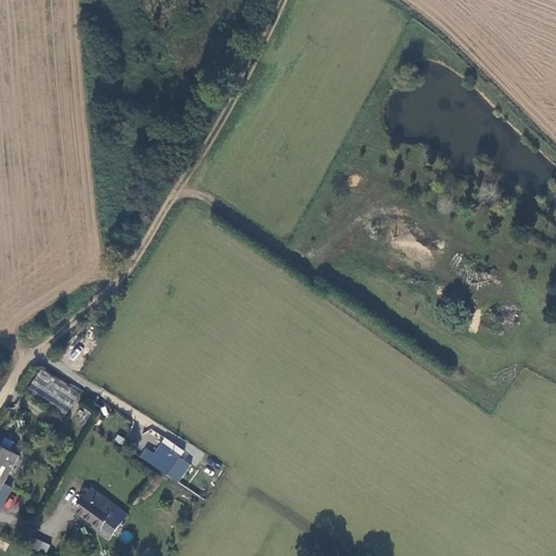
[(27,391),(68,413),(80,391),(39,369),(27,391)]
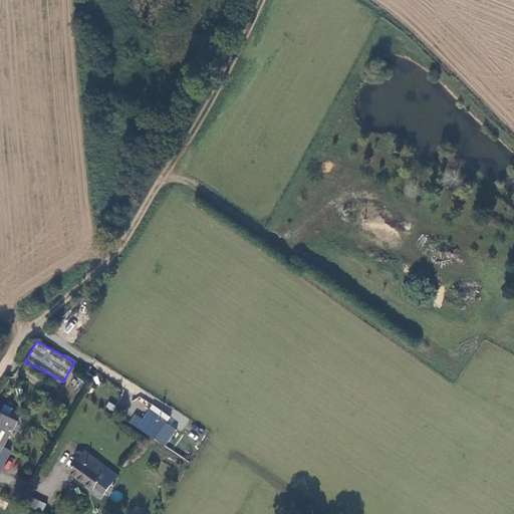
[(135,400),(123,392),(113,406),(125,414),(135,400)]
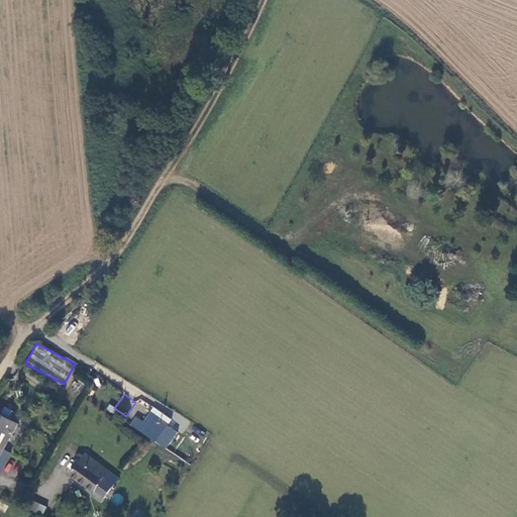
[(135,415),(129,425),(166,449),(178,432),(168,425),(171,419),(152,407),(143,421),(135,415)]
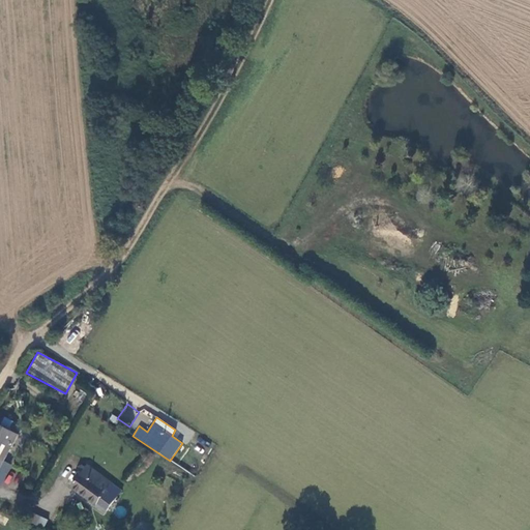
[(0,462),(17,435),(0,424),(0,462)]
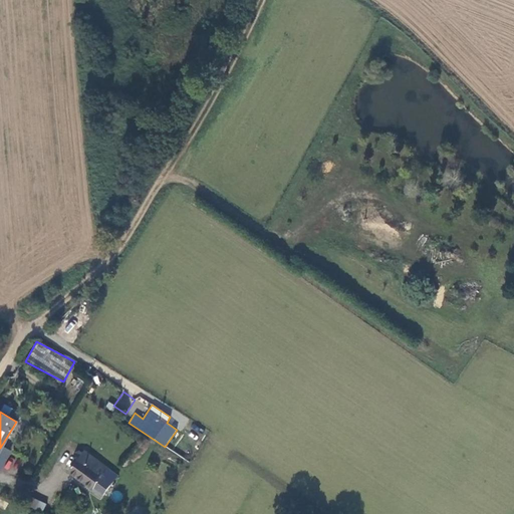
[(116,474),(82,451),(75,461),(67,472),(100,496),(116,474)]
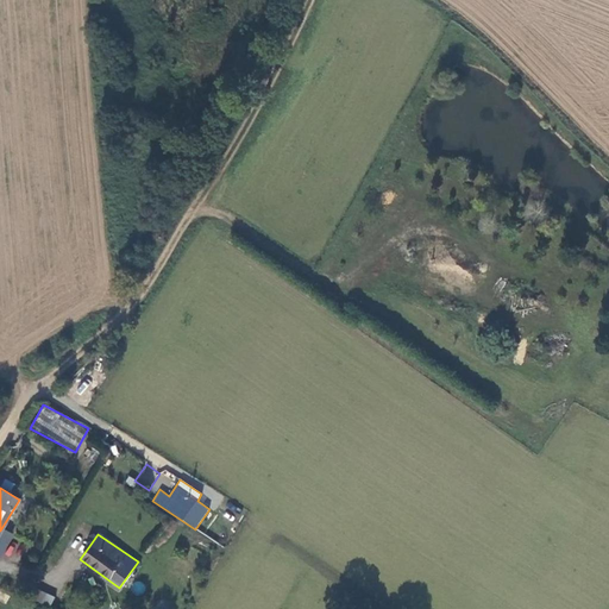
[(50,607),(55,597),(39,589),(33,598),(50,607)]
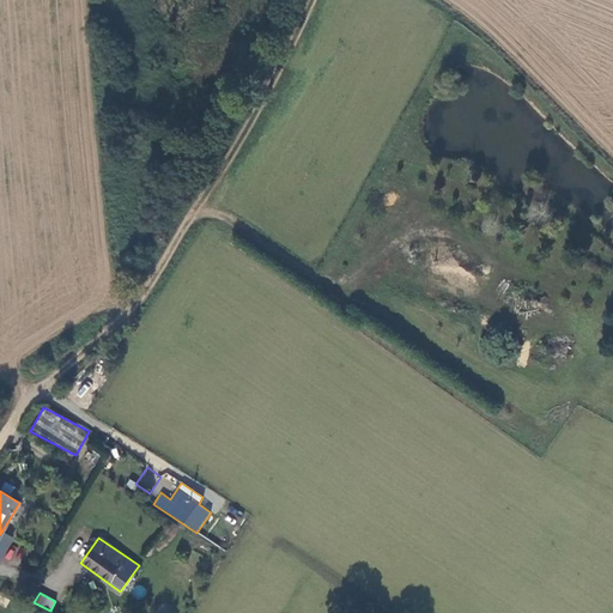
All buildings are outlined.
